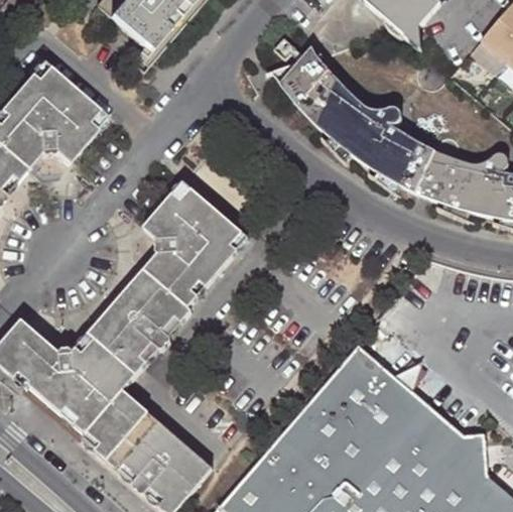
[(162,19),(171,9),(177,0),(179,0),(186,5),(190,0),(120,0),(111,12),(150,47),(169,25),(162,19)]
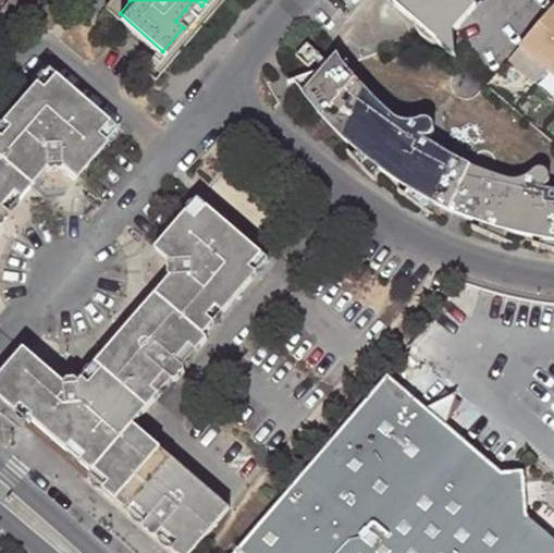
[(201,5),(194,0),(192,0),(185,10),(193,16),(201,5)]
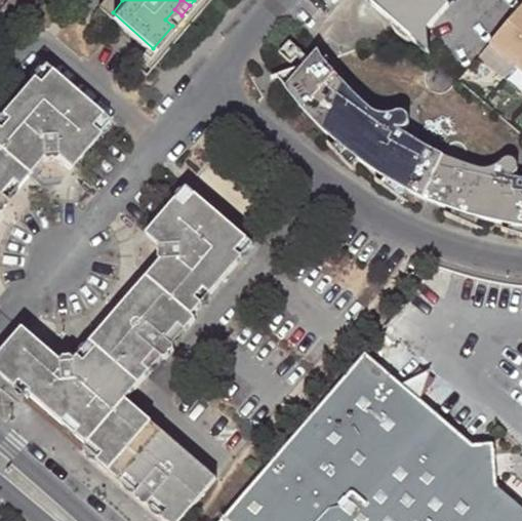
[(399,35),(405,38),(411,40),(424,28),(444,3),(441,0),(365,0),(386,18),(388,24),(392,28),(395,32),(399,35)]
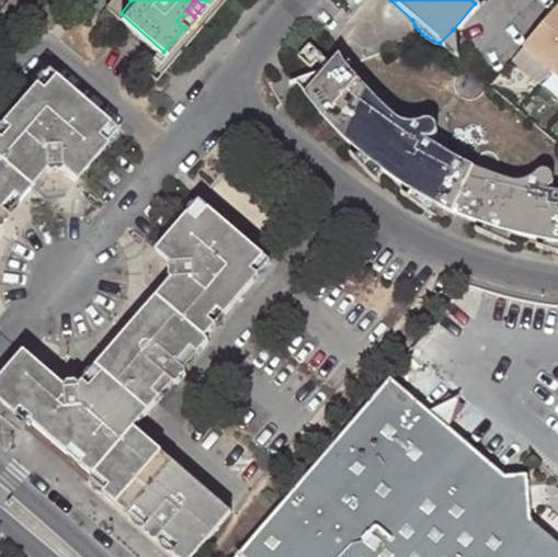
[(557,1),(525,38),(554,63),(551,65),(557,70),(557,1)]
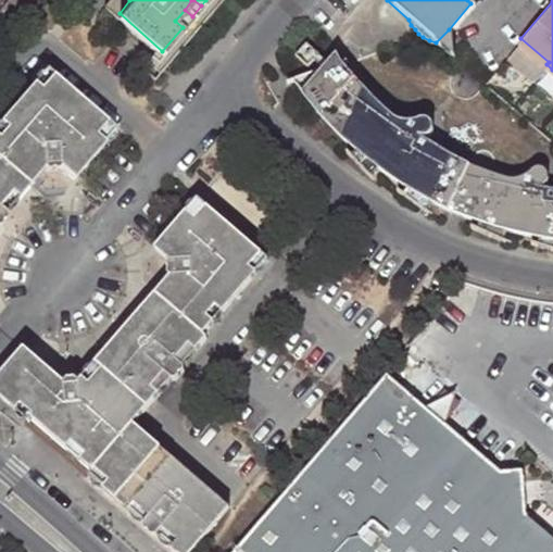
[(183,27),(192,16),(185,10),(175,21),(183,27)]
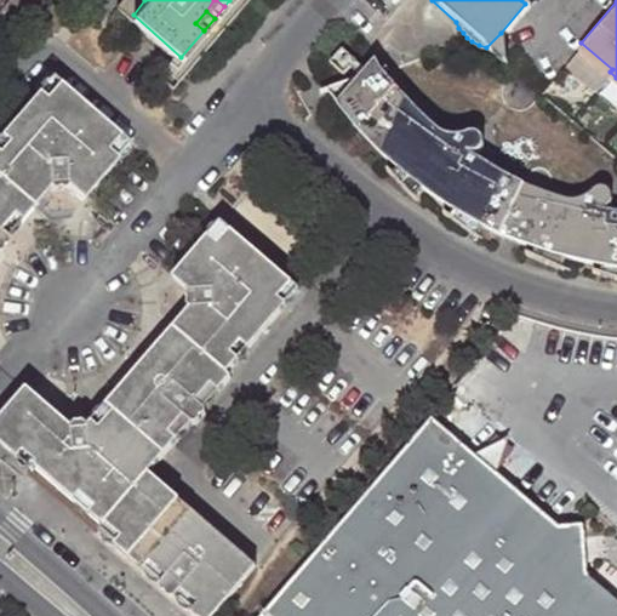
[(486,47),(503,62),(501,33),(486,47)]
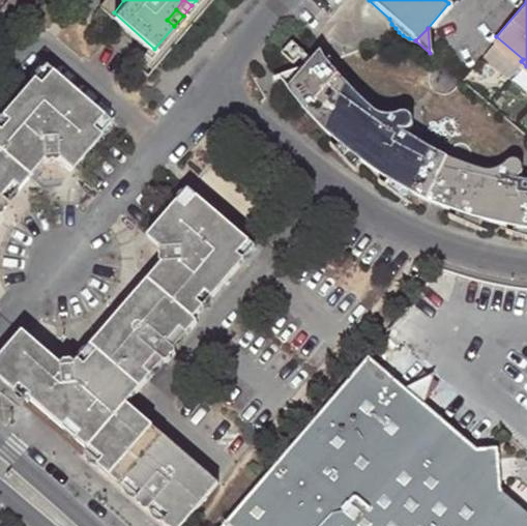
[(293,59),(297,55),(301,47),(291,38),(282,51),(293,59)]
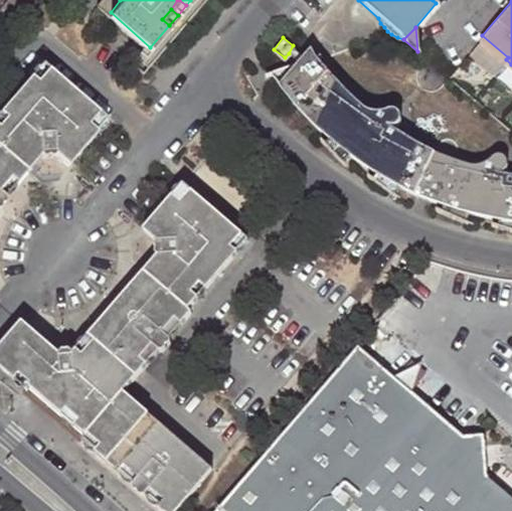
[(289,53),(297,59),(302,54),(294,50),(293,45),(289,53)]
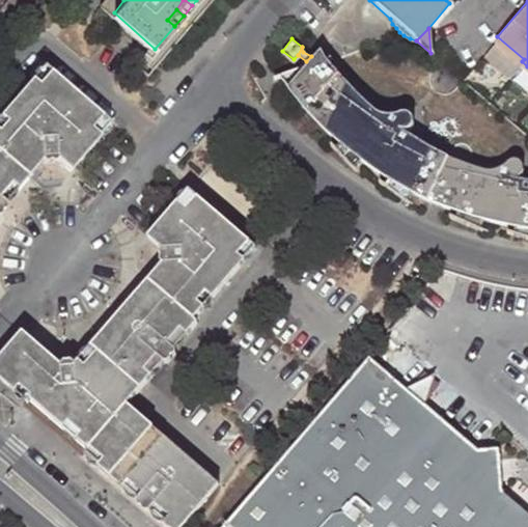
[(146,70),(161,54),(155,49),(150,54),(141,48),(134,59),(146,70)]
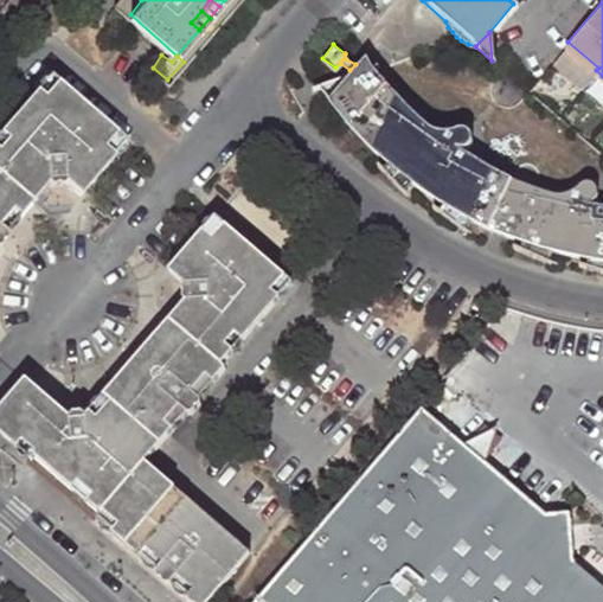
[(315,84),(320,87),(332,103),(380,158),(396,168),(411,180),(435,197),(453,207),(470,218),(488,226),(507,236),(521,241),(537,245),(555,249),(581,255),(601,258),(602,258),(602,202),(597,202),(597,190),(596,187),(595,185),(592,183),(589,181),(587,181),(583,181),(581,184),(578,186),(577,189),(576,199),(553,193),(510,178),(466,153),(469,145),(469,142),(469,139),(469,136),(467,133),(464,130),(461,129),(457,129),(455,129),(451,132),(446,138),(418,117),(406,106),(385,81),(365,55),(355,64),(350,70),(316,81),(315,84)]
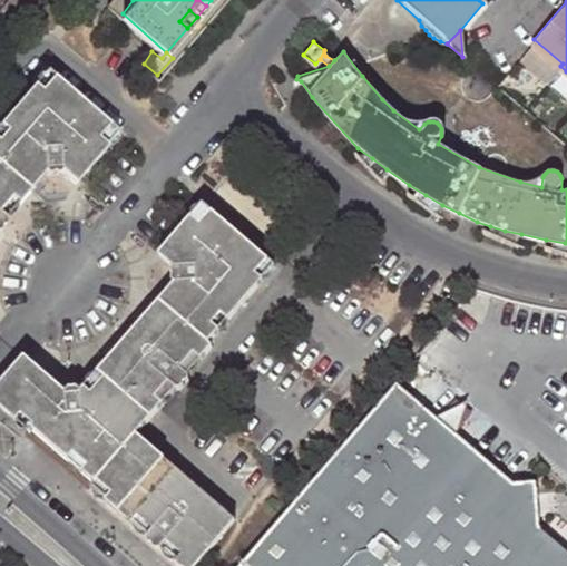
[(39,71),(33,81),(41,87),(52,71),(47,68),(39,71)]
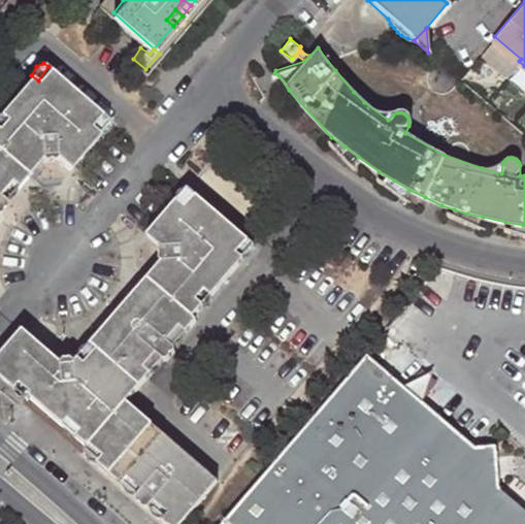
[(0,211),(5,202),(3,200),(39,157),(58,155),(68,163),(98,130),(90,123),(99,109),(61,76),(48,66),(38,80),(31,75),(0,111),(0,211)]
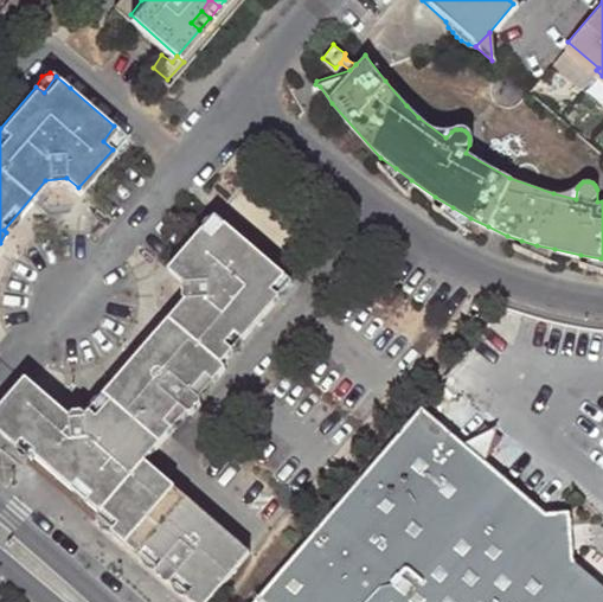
[(114,126),(103,141),(113,149),(120,148),(126,140),(122,138),(123,134),(114,126)]
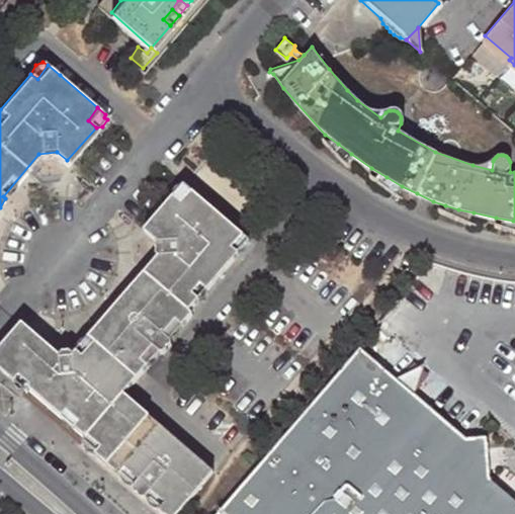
[(320,140),(331,151),(338,144),(325,135),(320,140)]
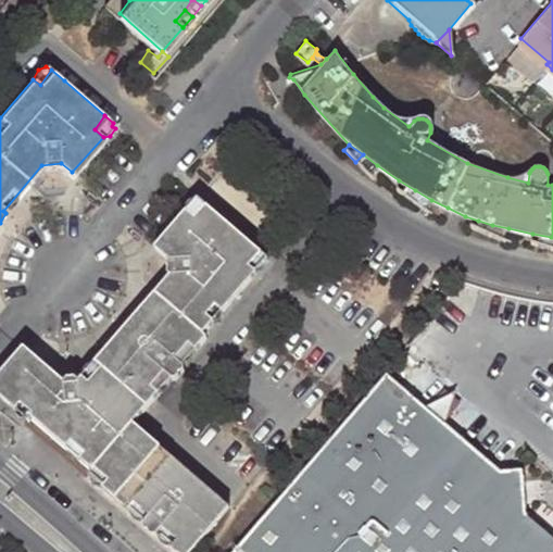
[(367,175),(377,165),(363,154),(355,162),(367,175)]
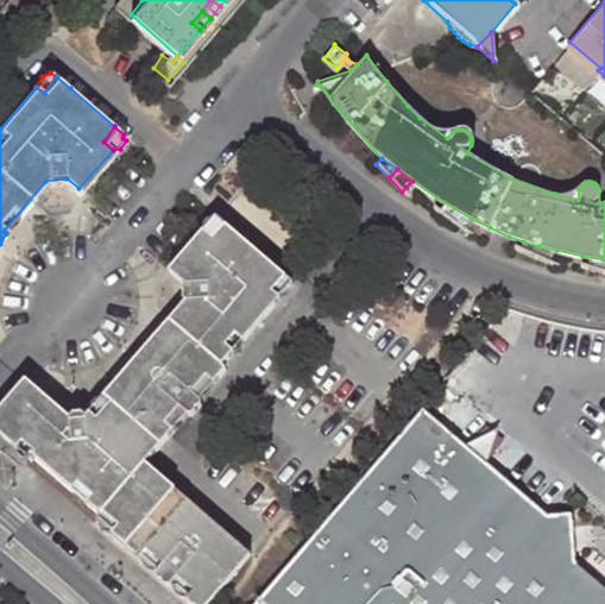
[(432,208),(448,220),(454,208),(436,197),(432,208)]
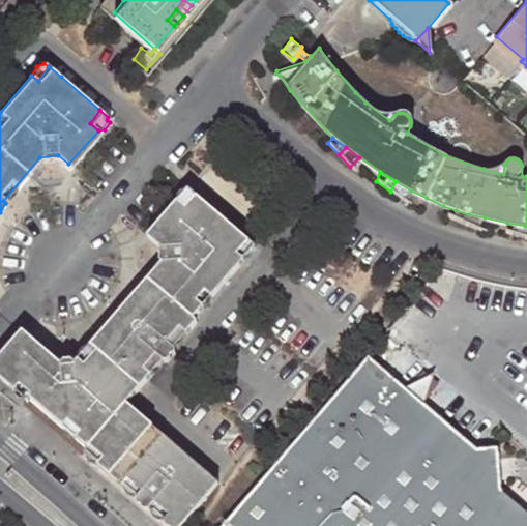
[(404,202),(411,191),(396,181),(390,192),(404,202)]
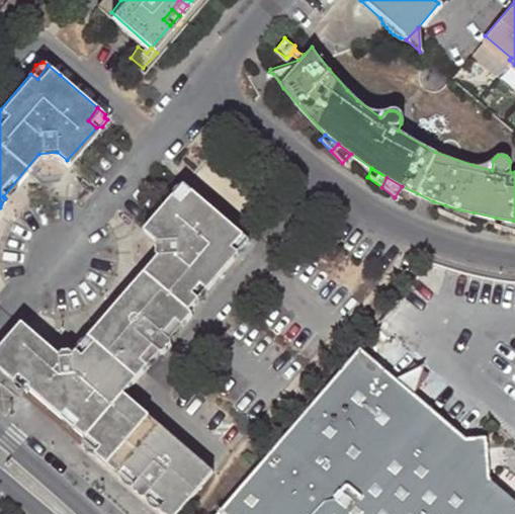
[(175,194),(183,200),(192,186),(185,182),(178,185),(176,190),(176,191),(175,194)]
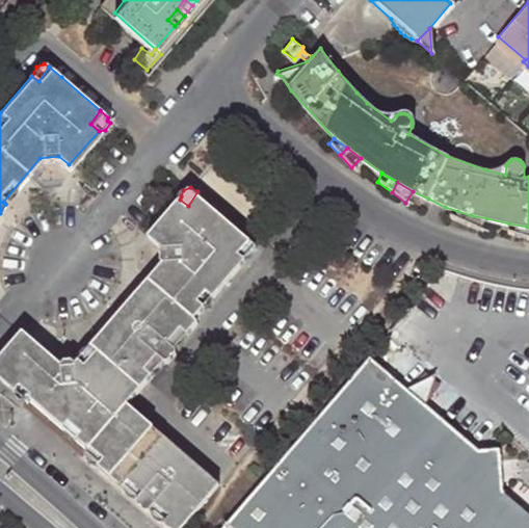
[(128,402),(166,358),(172,360),(178,351),(176,347),(201,318),(195,314),(246,255),(239,249),(248,236),(197,191),(188,206),(180,200),(151,235),(162,244),(159,248),(162,259),(163,258),(164,260),(79,361),(76,359),(65,361),(62,364),(36,342),(19,327),(0,349),(0,376),(27,399),(30,396),(89,446),(86,450),(139,495),(138,504),(142,508),(150,504),(177,527),(183,522),(217,480),(133,406),(128,402)]
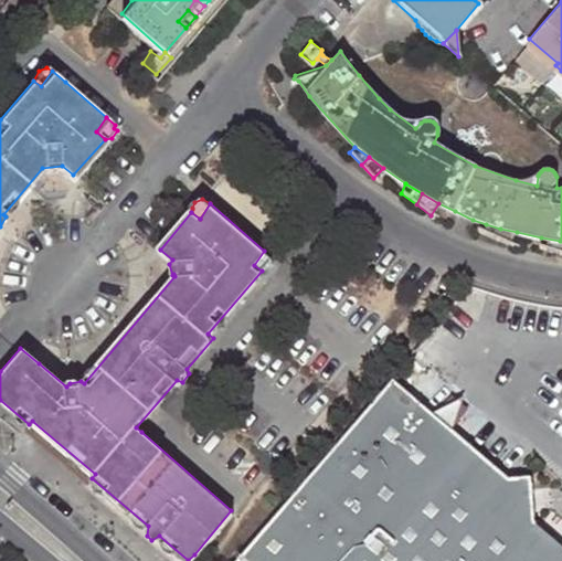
[(496,237),(500,229),(486,224),(484,231),(496,237)]
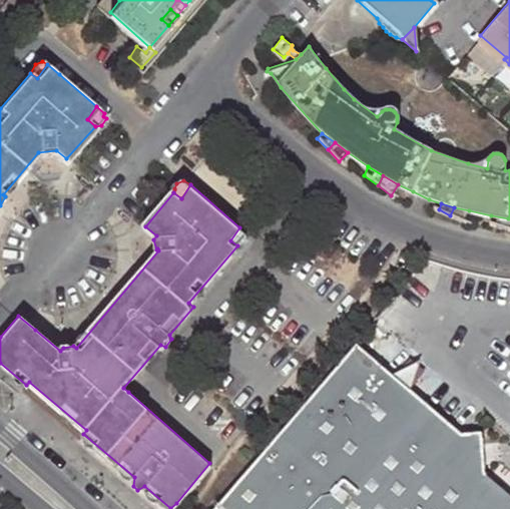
[(469,210),(454,207),(450,215),(464,222),(469,210)]
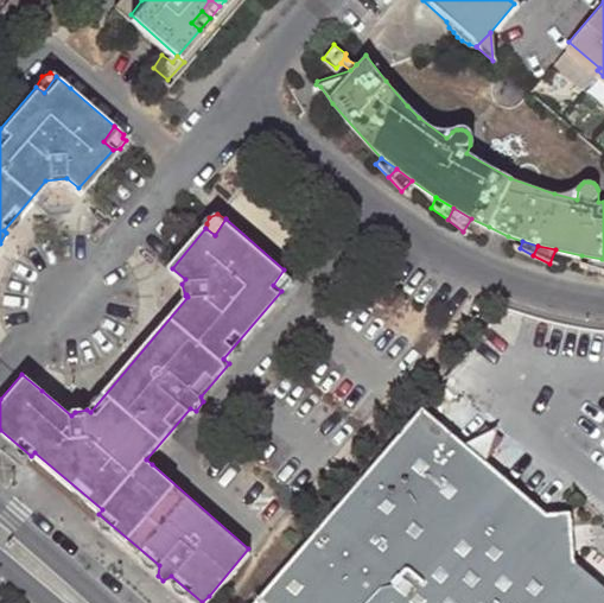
[(599,271),(602,259),(582,255),(579,265),(599,271)]
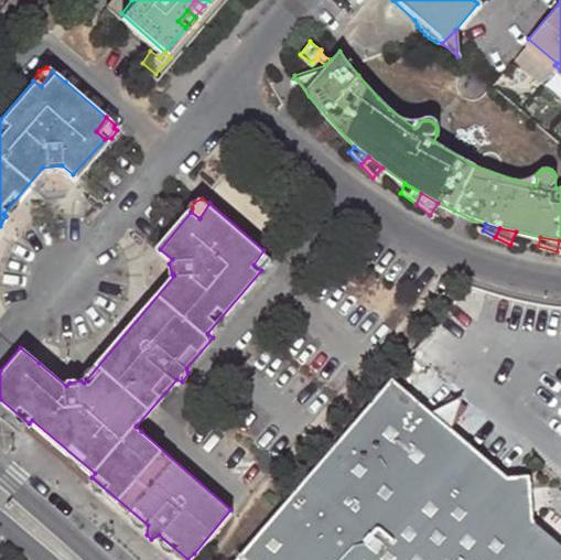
[(263,250),(254,265),(261,270),(262,270),(266,270),(268,268),(270,266),(271,264),(272,260),(271,258),(270,255),(263,250)]
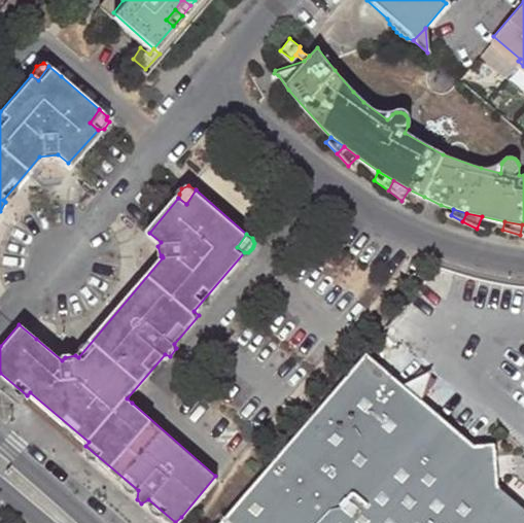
[(495,441),(487,440),(473,440),(368,351),(217,522),(523,522),(523,506),(500,486),(495,441)]
